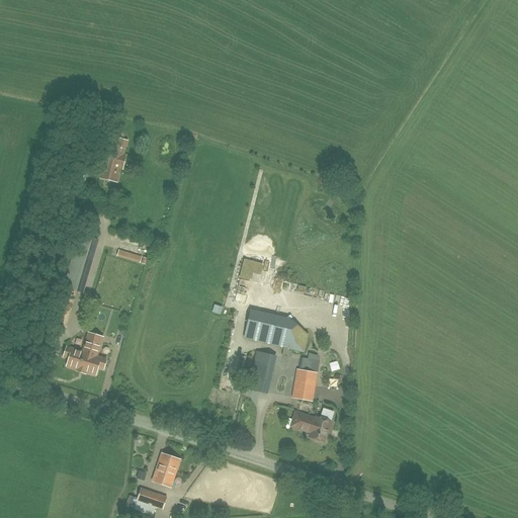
[(102,144),(96,170),(102,171),(100,178),(116,182),(119,168),(121,169),(125,156),(123,156),(126,142),(110,138),(108,146),(102,144)]
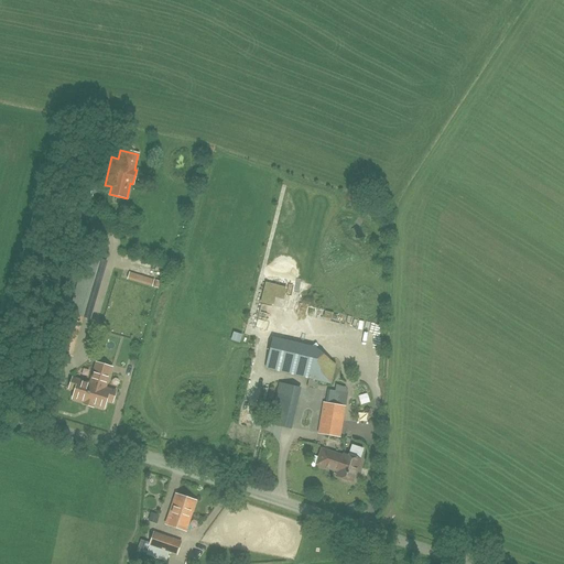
[(86,317),(104,260),(84,256),(79,268),(82,269),(69,313),(68,313),(57,353),(71,356),(82,316),(86,317)]
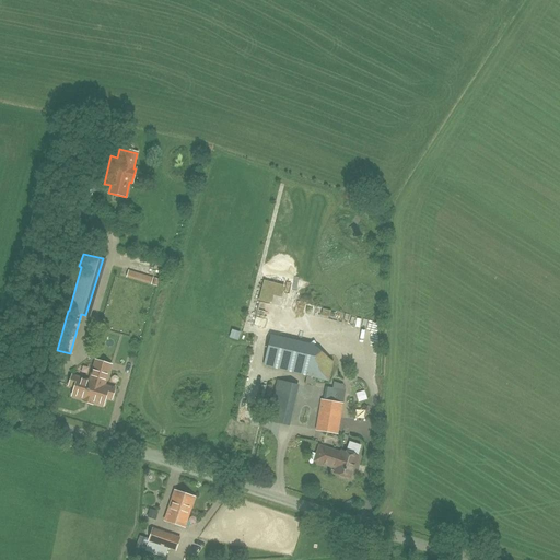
[(132,266),(139,267),(141,258),(135,256),(132,266)]
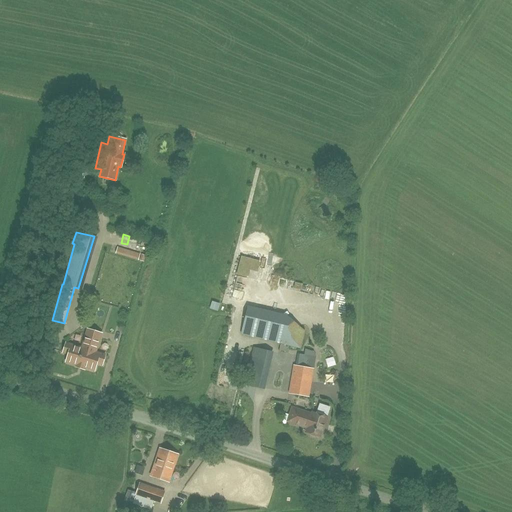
[(255,279),(263,281),(266,269),(258,267),(255,279)]
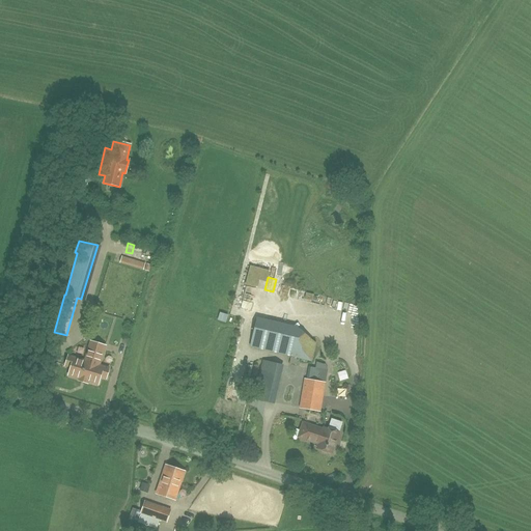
[(339,307),(352,301),(347,292),(336,299),(339,307)]
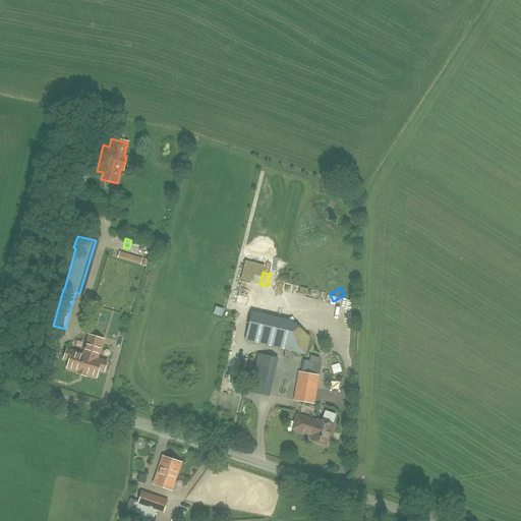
[(305,354),(309,337),(299,334),(259,325),(255,342),(305,354)]
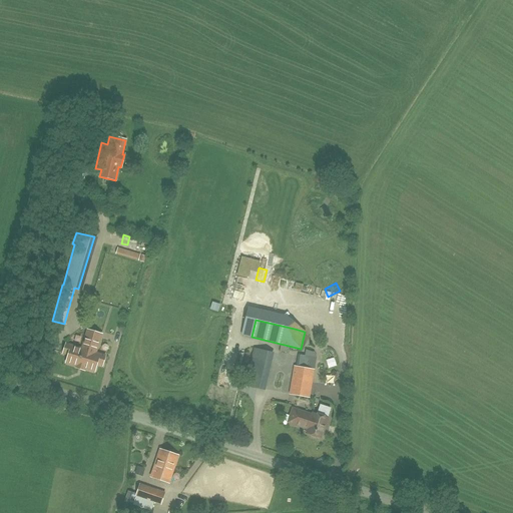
[(66,361),(95,370),(97,362),(103,364),(105,354),(96,351),(102,333),(88,329),(82,347),(66,342),(63,352),(69,353),(66,361)]
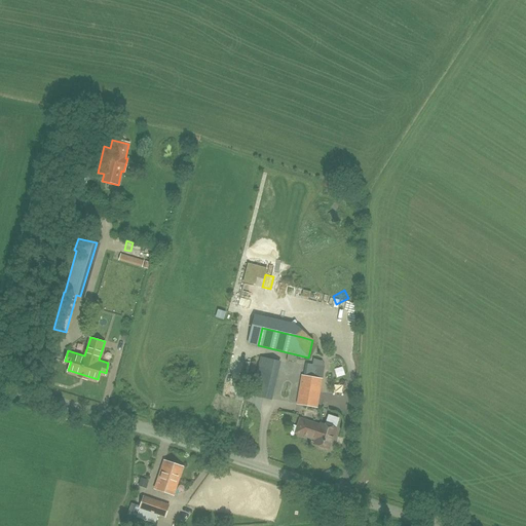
[(264,399),(273,361),(260,358),(251,396),(264,399)]
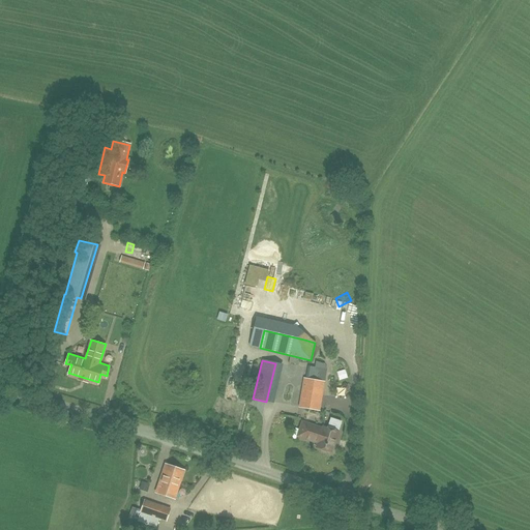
[(323,382),(306,379),(304,379),(299,407),(307,409),(319,411),(319,410),(320,404),(320,403),(321,398),(323,382)]
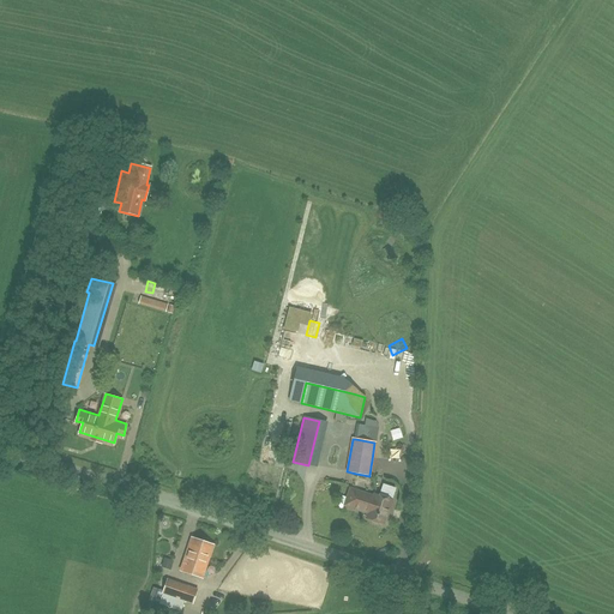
[(373,497),(349,489),(344,506),(350,509),(353,510),(356,511),(359,511),(367,513),(366,519),(371,521),(372,523),(378,525),(380,524),(383,524),(387,510),(389,510),(392,501),(391,500),(395,489),(383,485),(379,497),(374,495),(373,495),(373,497)]
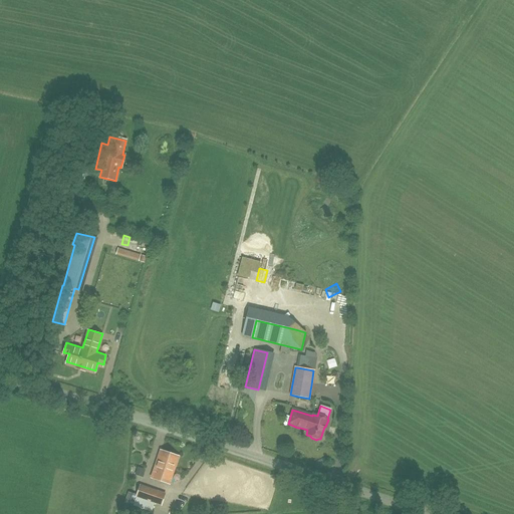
[(174,452),(175,450),(167,448),(166,450),(153,445),(148,459),(158,463),(157,465),(153,479),(168,484),(172,470),(173,468),(183,471),(188,457),(174,452)]
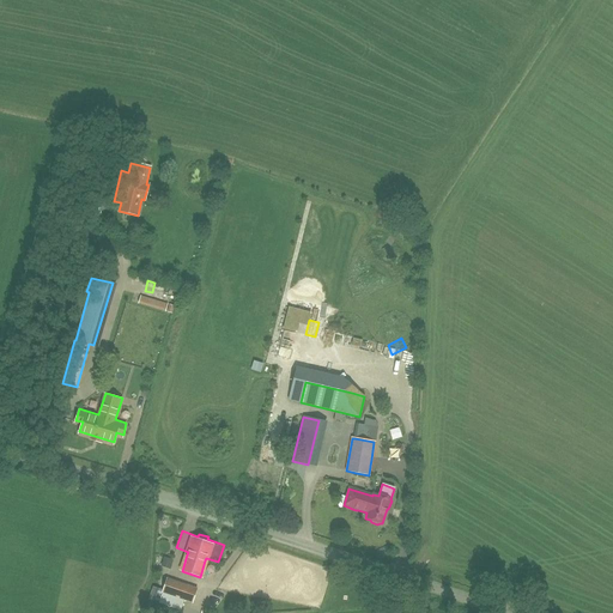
[(167,578),(165,583),(158,604),(181,611),(184,600),(192,602),(196,589),(167,578)]
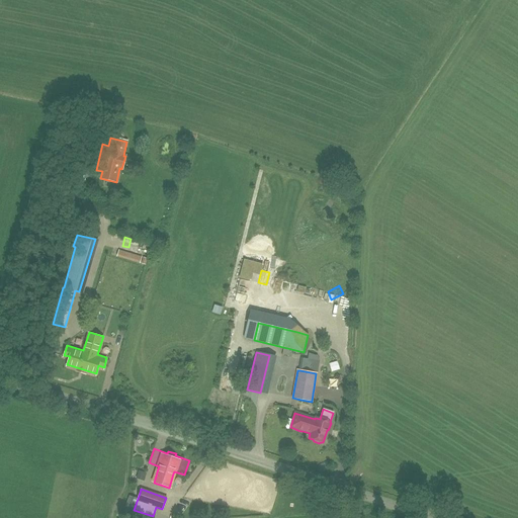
[(128,509),(133,511),(137,499),(128,496),(124,508),(128,509)]
